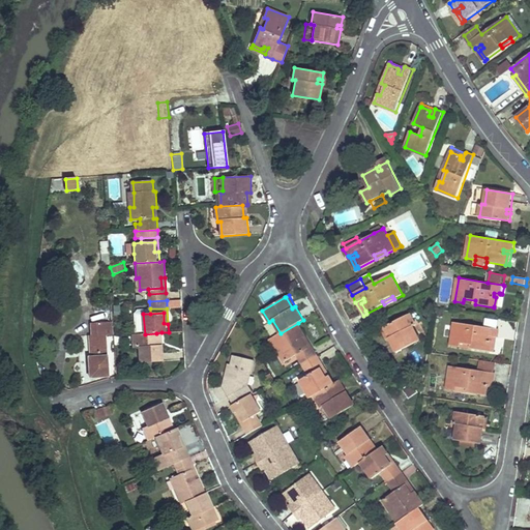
[(419,341),(413,327),(417,325),(411,314),(384,327),(388,334),(391,333),(392,336),(389,337),(398,352),(419,341)]
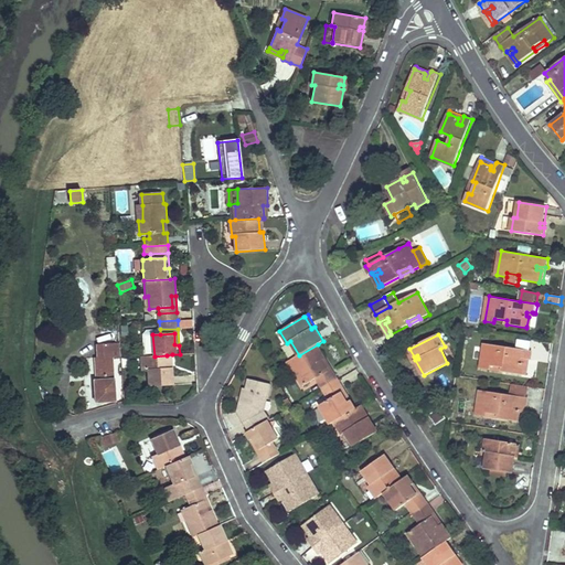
[(116,401),(113,358),(121,358),(121,343),(97,344),(98,358),(95,358),(97,382),(95,382),(96,403),(116,401)]
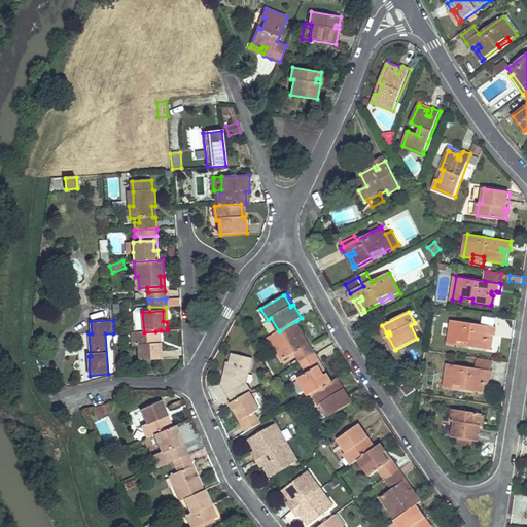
[(306,346),(302,338),(301,338),(305,336),(296,321),(279,331),(273,336),(279,347),(280,348),(277,349),(283,359),(294,352),(295,352),(306,346)]
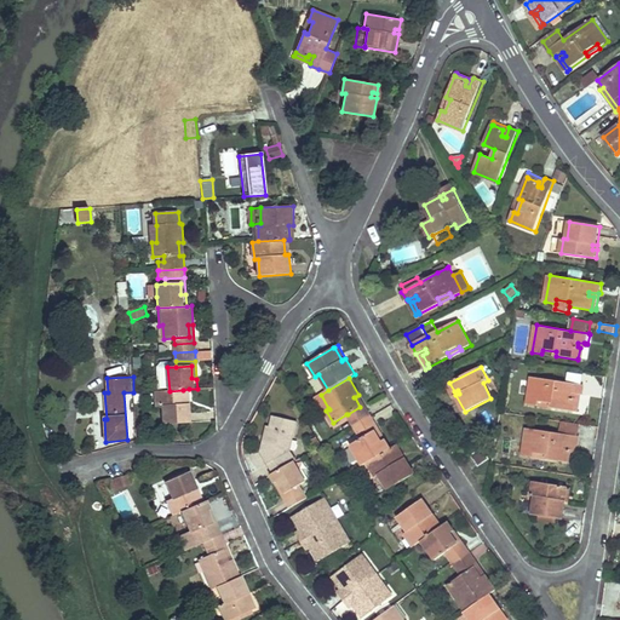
[(584,396),(585,386),(584,386),(575,385),(532,378),(528,405),(539,406),(539,402),(552,405),(551,408),(574,412),(575,400),(572,399),(572,394),(584,396)]
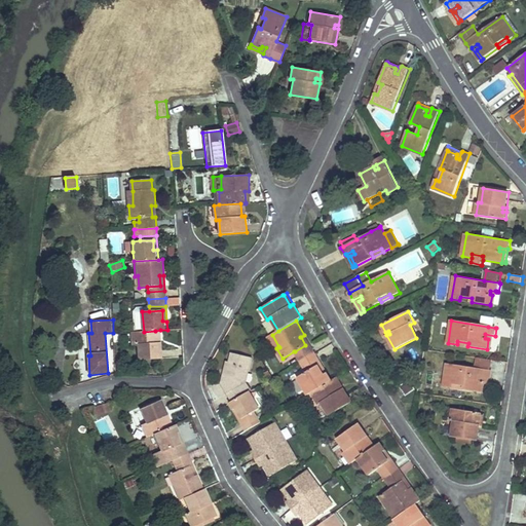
[(161,359),(160,342),(156,342),(155,331),(144,332),(132,332),(133,345),(138,344),(140,360),(161,359)]
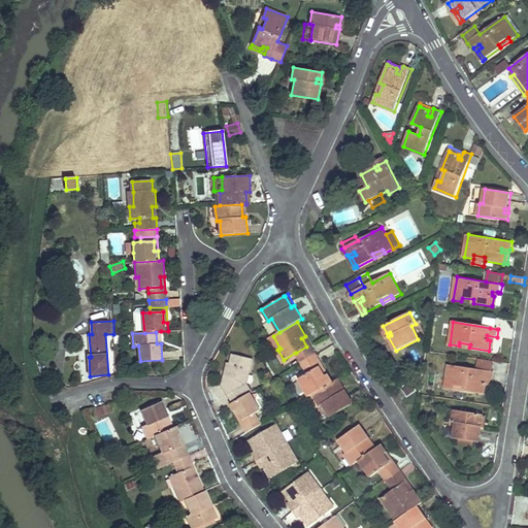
[(492,352),(494,340),(496,340),(497,337),(487,335),(487,339),(490,340),(489,351),(492,352)]
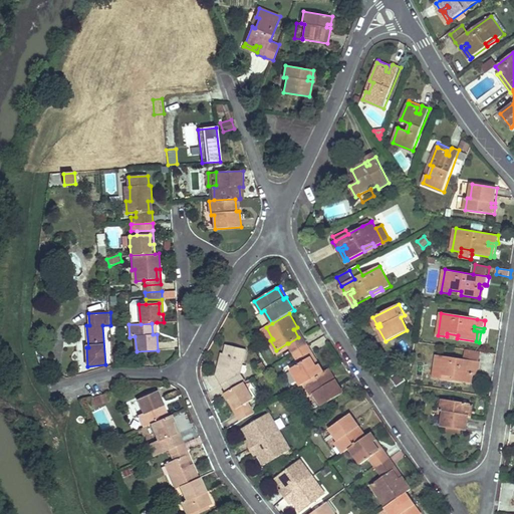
[(273,339),(272,338),(266,327),(262,329),(263,330),(269,340),(270,340),(273,339)]
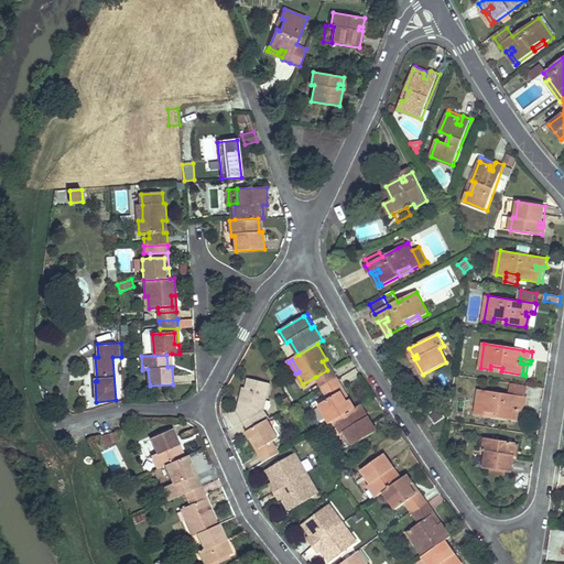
[(318,381),(334,372),(326,359),(322,361),(323,361),(327,370),(316,377),(315,377),(318,381)]
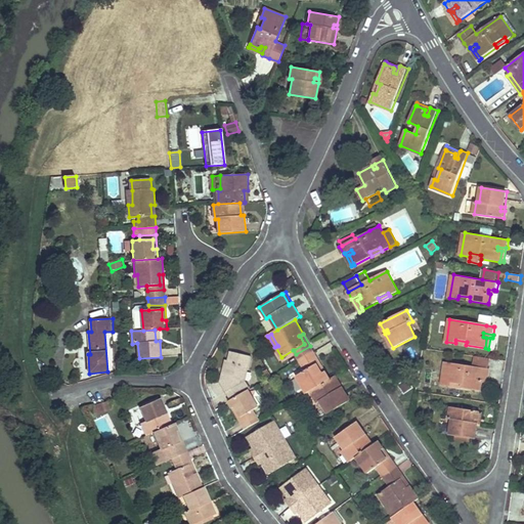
[(300,360),(314,352),(310,346),(296,354),(300,360)]
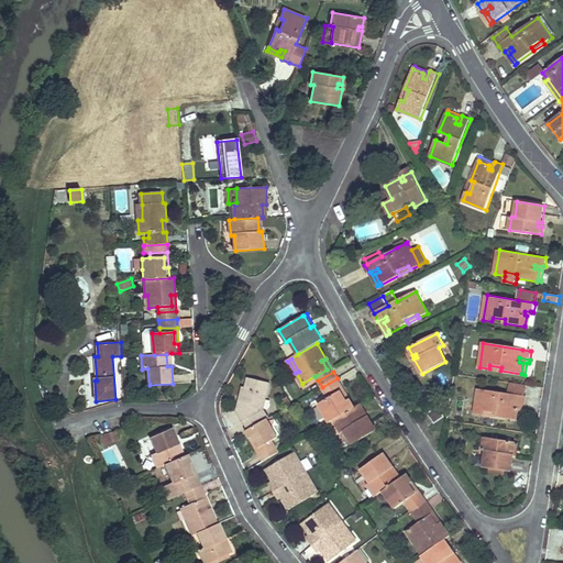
[(271,383),(247,377),(245,387),(241,405),(251,407),(238,414),(242,421),(264,409),(271,383)]
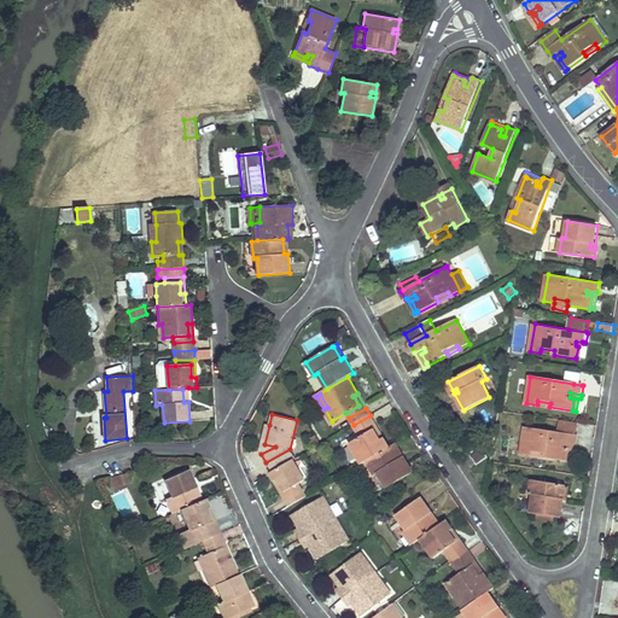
[(357,432),(373,424),(374,424),(375,423),(371,415),(354,425),(357,432)]
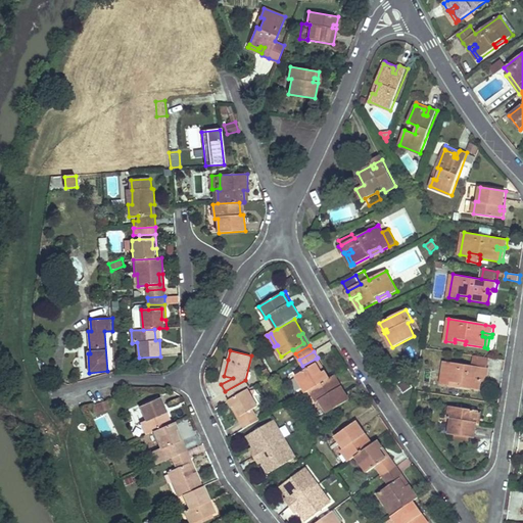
[(325,369),(318,358),(317,359),(316,359),(302,366),(303,367),(305,370),(316,364),(317,363),(317,364),(322,371),(325,369)]
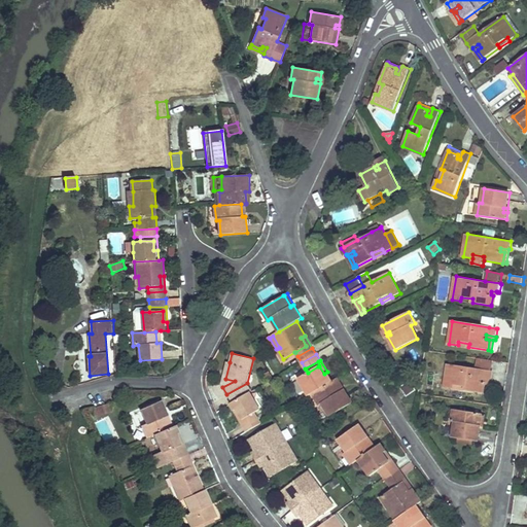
[(225,379),(230,362),(226,362),(220,385),(222,387),(235,381),(225,379)]
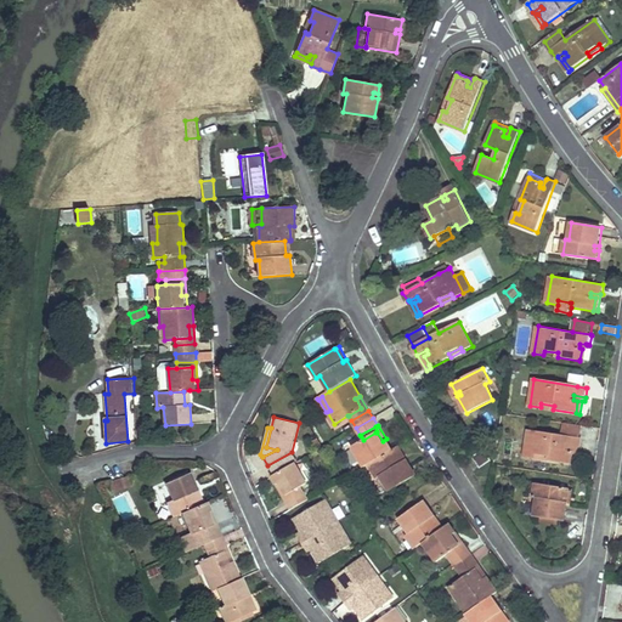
[(582,439),(530,430),(525,458),(536,459),(537,456),(537,454),(550,457),(549,462),(571,465),(574,452),(570,451),(571,447),(578,448),(580,448),(582,439)]
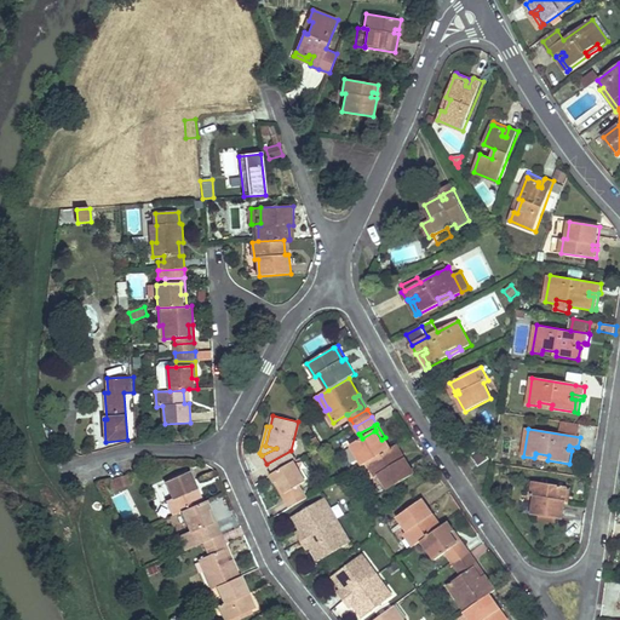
[(391,448),(385,437),(382,440),(375,431),(375,430),(374,431),(362,438),(351,446),(363,465),(367,463),(391,448)]
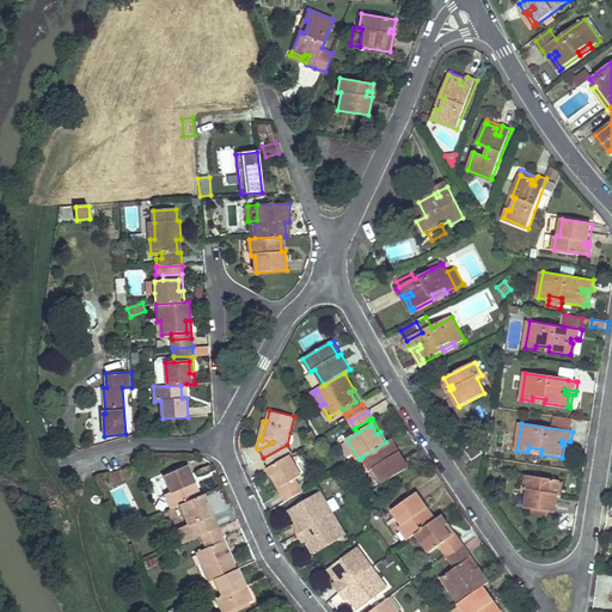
[(399,451),(392,439),(389,441),(396,453),(397,453),(399,452),(399,451)]
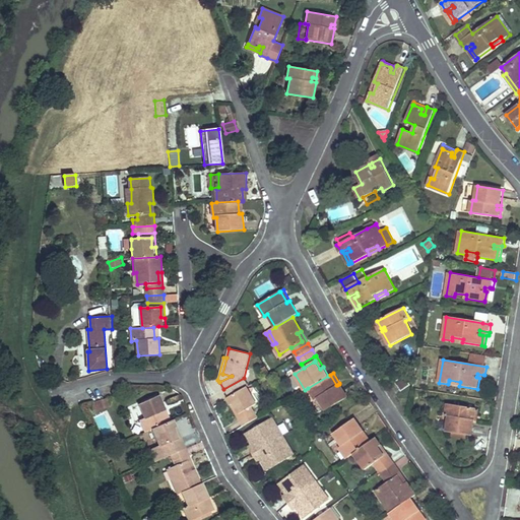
[(348,397),(339,384),(337,385),(336,385),(330,375),(328,376),(308,388),(315,400),(318,398),(325,410),(348,397)]
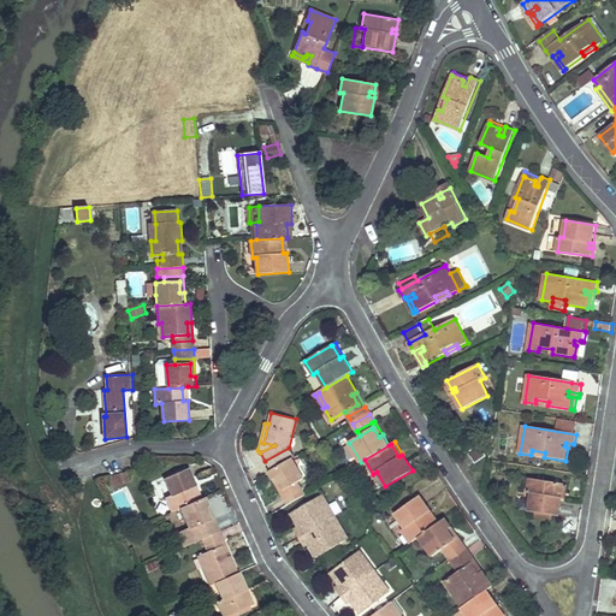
[(486,456),(479,445),(469,452),(475,462),(486,456)]
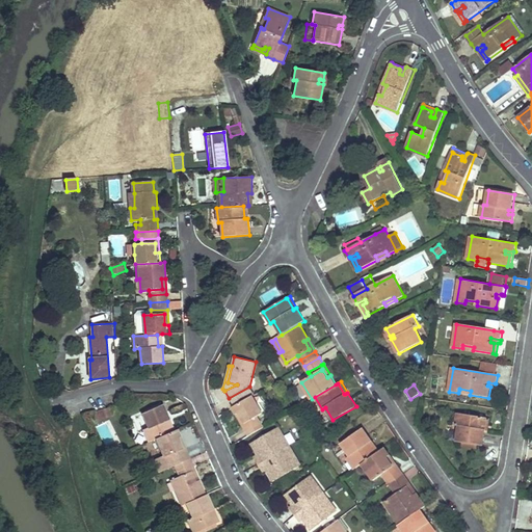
[(255,395),(249,387),(229,398),(234,406),(253,396),(255,395)]
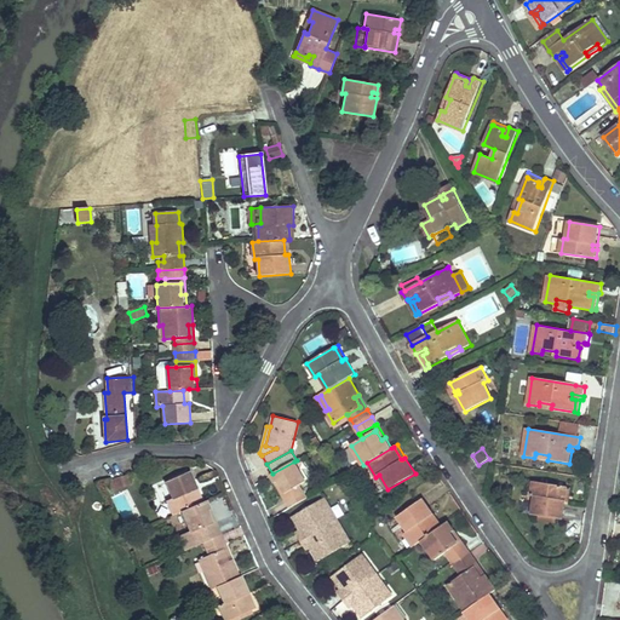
[(308,482),(294,461),(273,474),(271,475),(277,484),(281,482),(288,493),(290,493),(300,486),(308,482)]
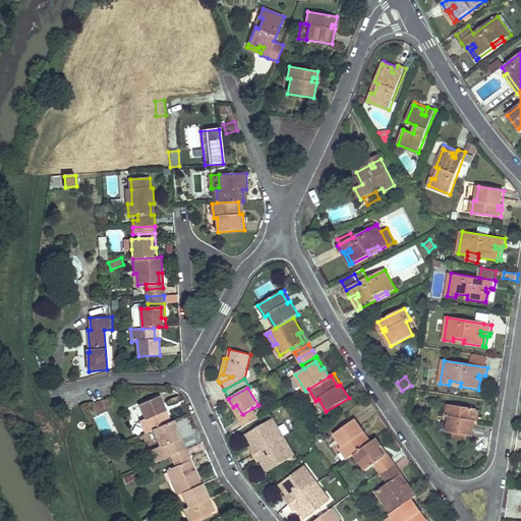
[(168,423),(163,413),(166,412),(167,411),(160,397),(139,405),(146,418),(140,420),(147,433),(154,430),(168,423)]
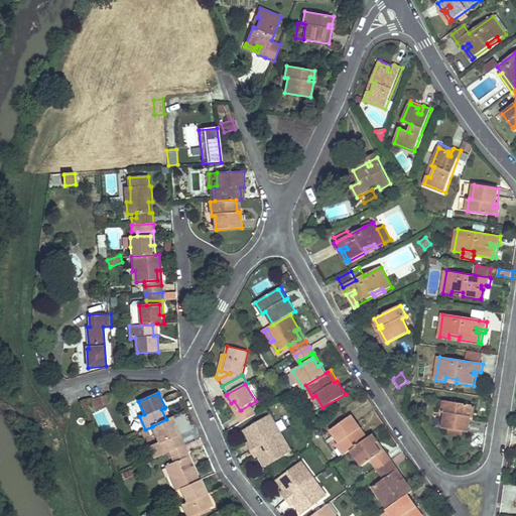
[(108,403),(107,395),(97,398),(98,405),(108,403)]
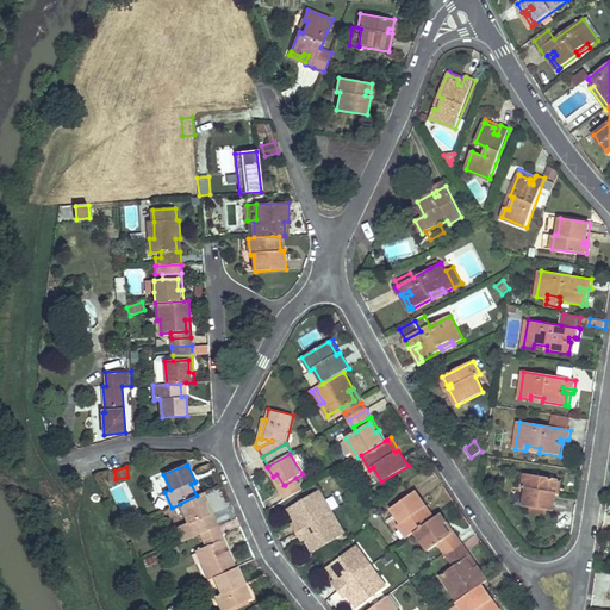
[(284,491),(298,483),(296,478),(285,485),(284,485),(277,474),(273,477),(280,490),(282,492),(284,491)]
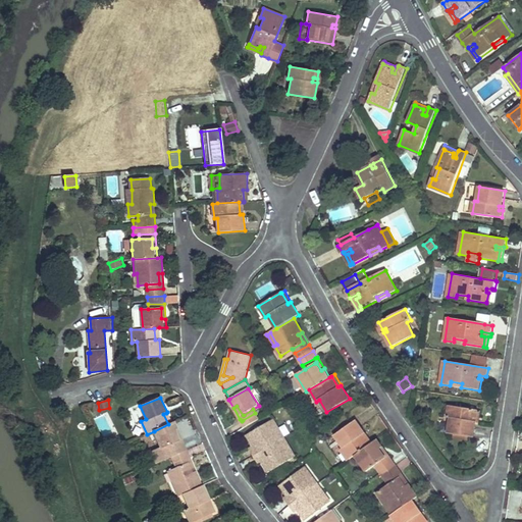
[(475,422),(472,422),(473,418),(476,418),(477,410),(449,406),(447,418),(451,418),(448,433),(473,437),(476,422),(475,422)]
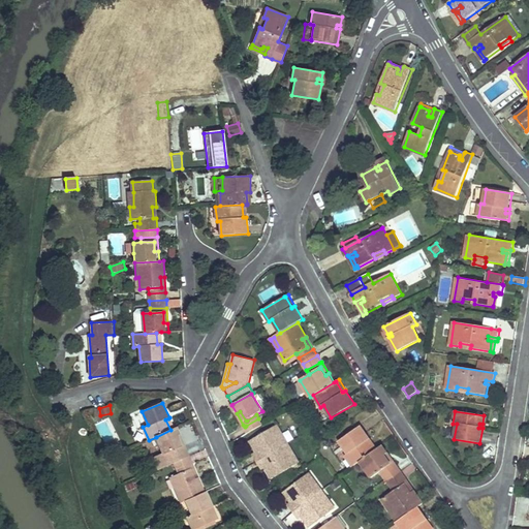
[(175,429),(169,417),(168,418),(165,419),(170,430),(172,430),(175,429)]
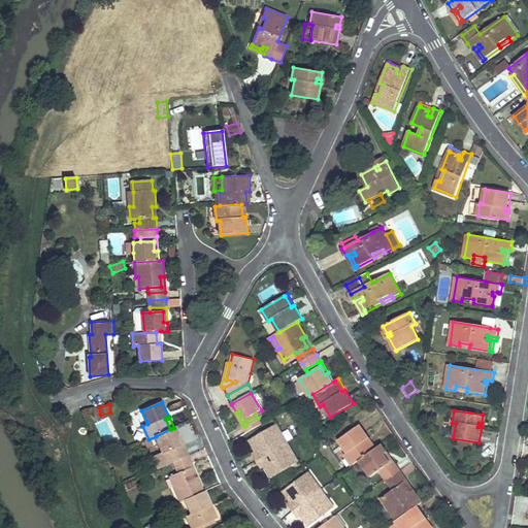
[(249,432),(262,424),(258,418),(245,425),(244,426),(249,432)]
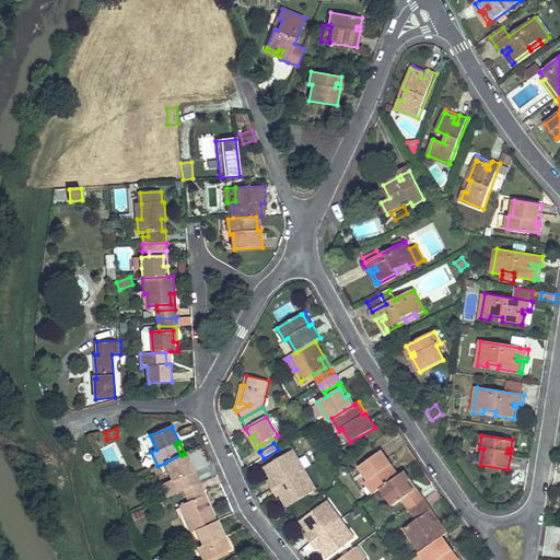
[(306,469),(293,448),(264,466),(272,479),(276,477),(280,483),(280,485),(284,491),(281,493),(282,496),(311,477),(306,469)]
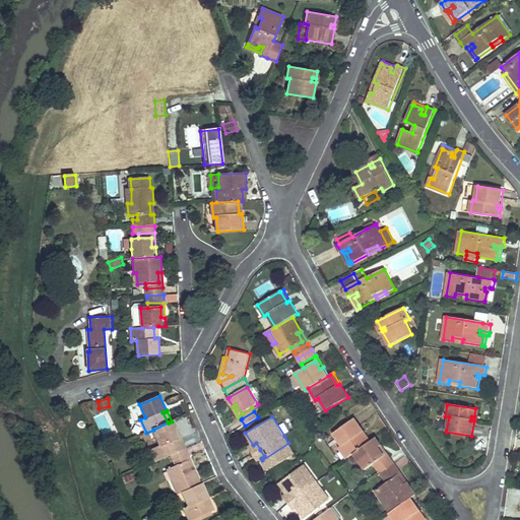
[(364,432),(355,418),(333,434),(342,446),(339,448),(346,459),(354,454),(368,444),(361,434),(364,432)]
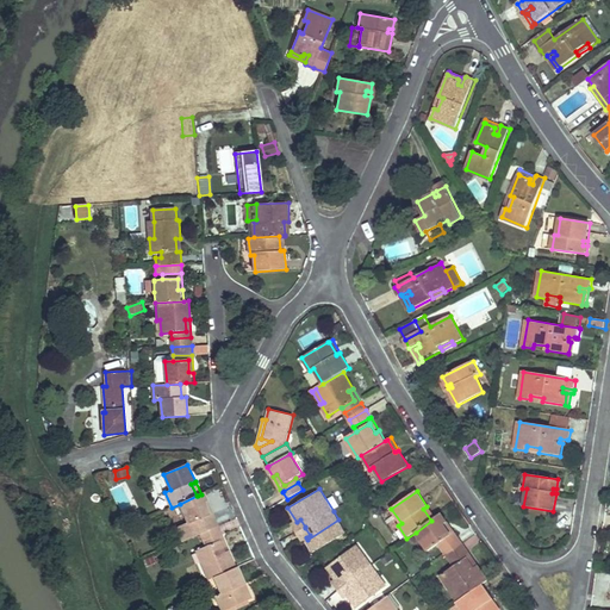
[(209,516),(204,504),(209,503),(204,493),(201,495),(198,496),(197,496),(180,504),(190,524),(195,522),(209,516)]
